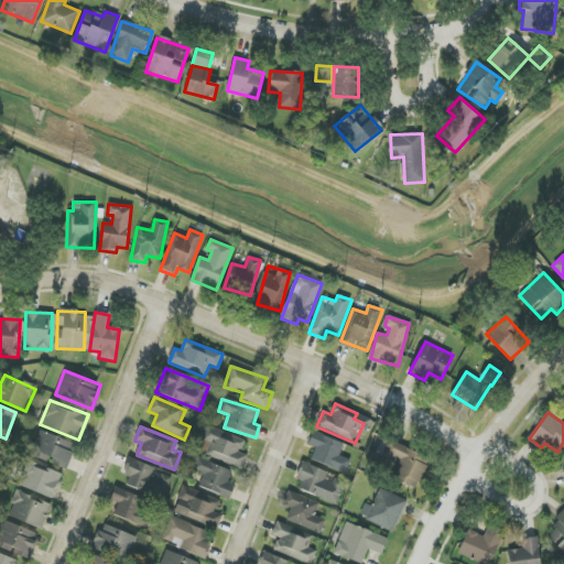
[(199,455),(243,467),(248,455),(241,454),(246,438),(207,427),(199,455)]
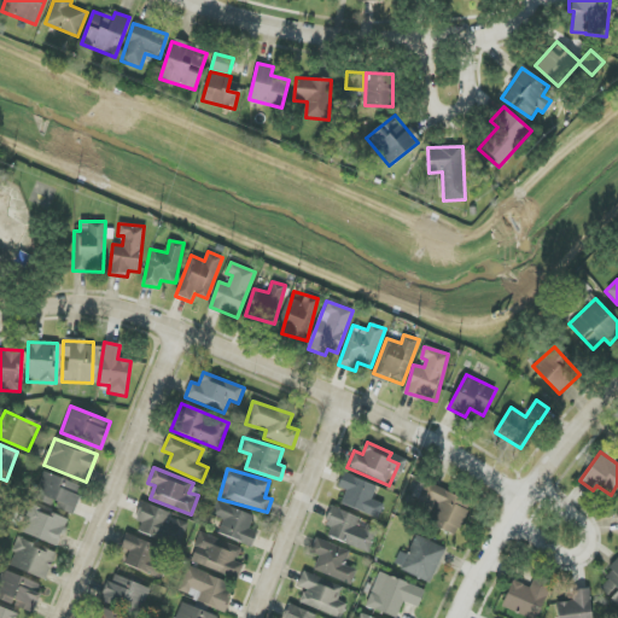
[(54,508),(75,514),(83,485),(42,473),(34,501),(54,507),(54,508)]
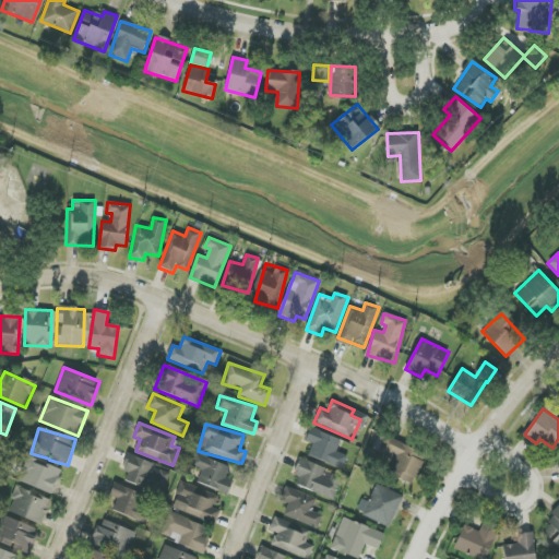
[(309,455),(342,470),(347,456),(336,452),(342,440),(311,428),(306,442),(313,445),(309,455)]
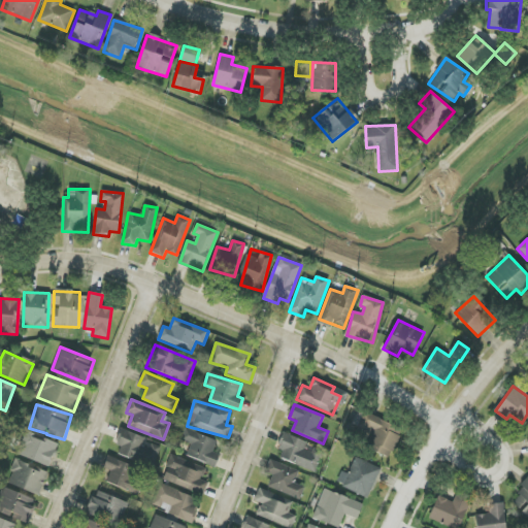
[(392,458),(403,427),(364,414),(359,428),(372,432),(367,450),(392,458)]
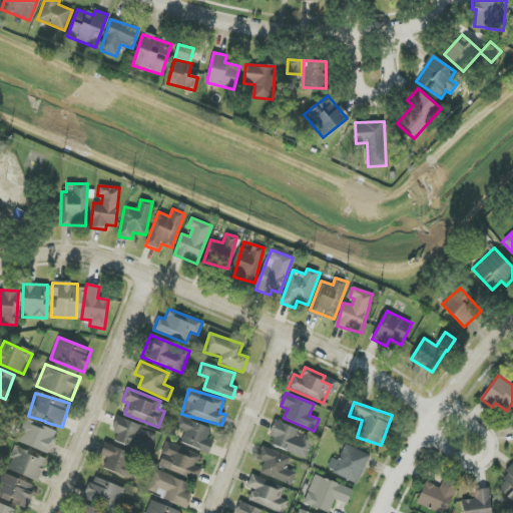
[(141,426),(118,417),(111,432),(117,434),(114,441),(149,455),(157,436),(147,431),(145,436),(138,433),(141,426)]
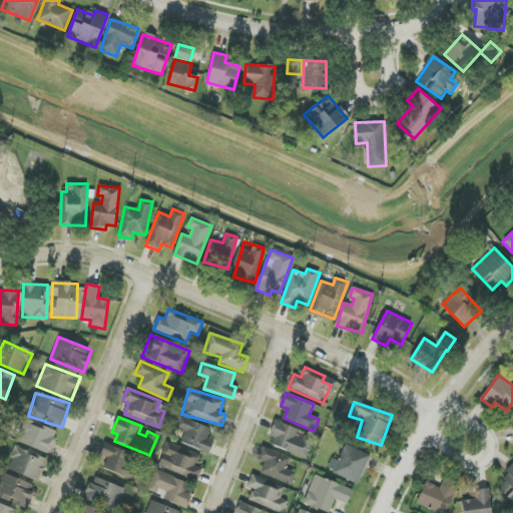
[(185,431),(181,445),(209,453),(213,442),(207,439),(210,427),(179,417),(176,428),(185,431)]
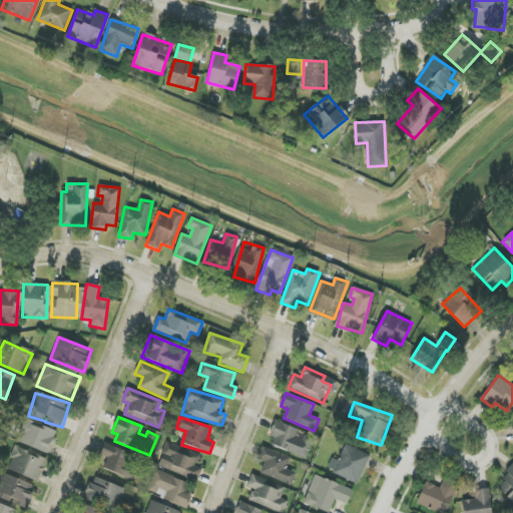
[(57,430),(23,420),(16,442),(50,453),(57,430)]
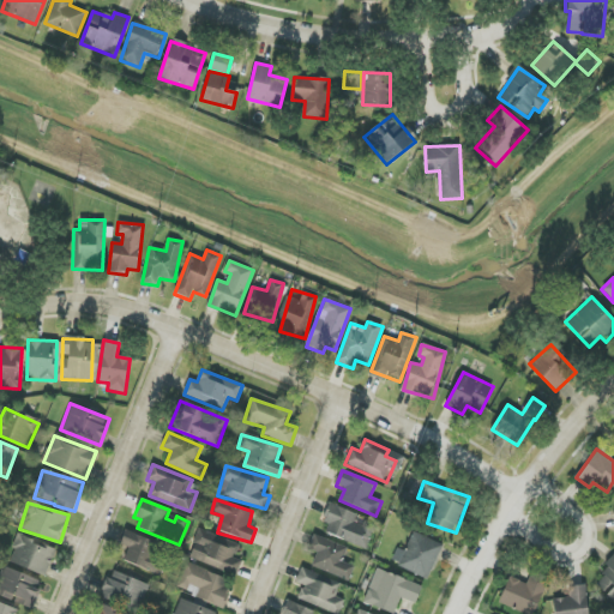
[(354,522),(357,515),(330,504),(323,521),(330,523),(325,533),(366,549),(373,530),(354,522)]
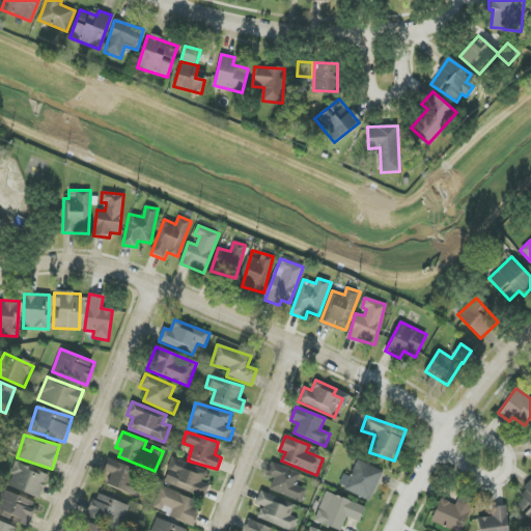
[(139,471),(110,458),(104,471),(112,474),(107,484),(138,498),(142,488),(133,484),(139,471)]
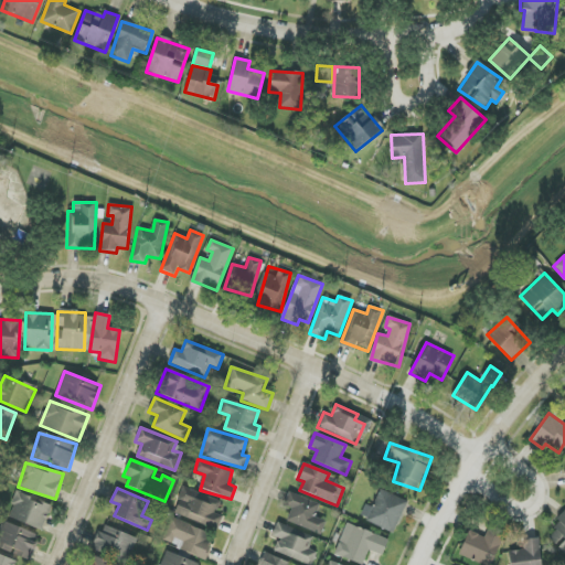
[(217,530),(223,515),(216,513),(221,501),(183,488),(174,514),(217,530)]
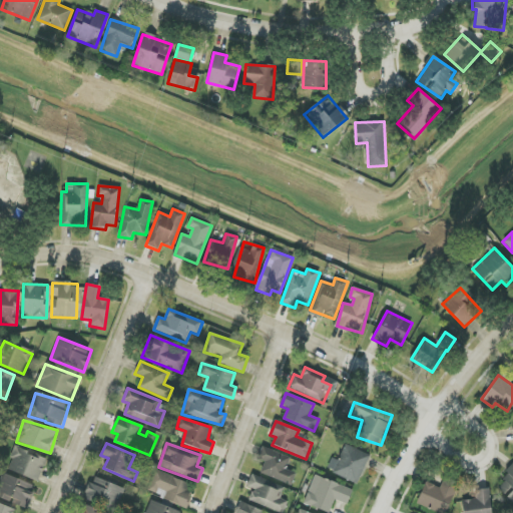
[(370,455),(345,445),(339,460),(332,458),(327,471),(359,483),(370,455)]
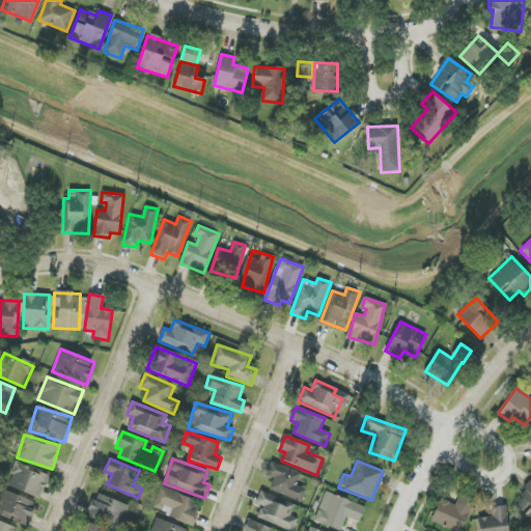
[(297,485),(301,474),(272,462),(267,475),(275,478),(270,490),(302,503),(307,491),(297,485)]
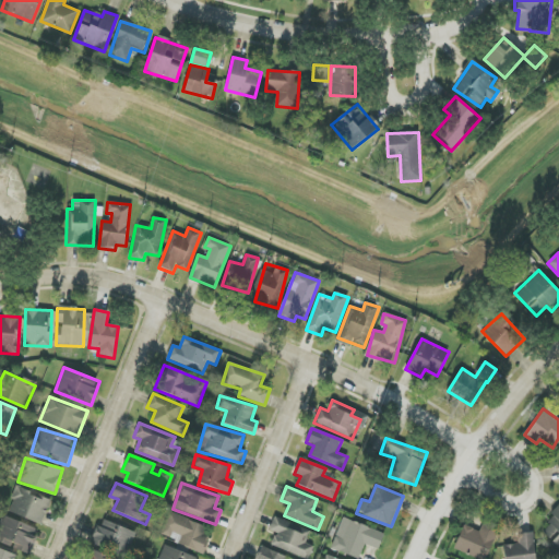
[(51,500),(16,488),(8,512),(42,525),(51,500)]
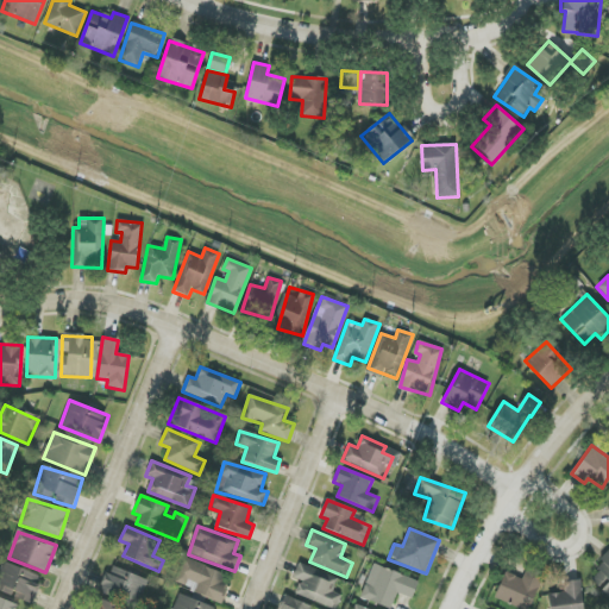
[(608,557),(589,576),(608,597),(608,557)]
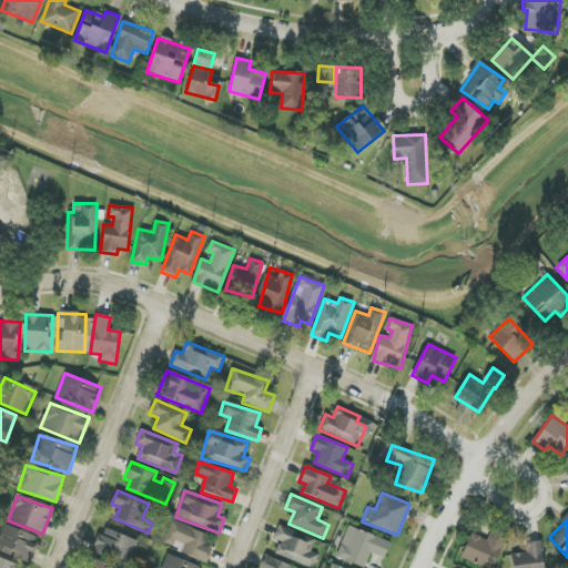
[(163,546),(205,561),(215,536),(172,520),(163,546)]
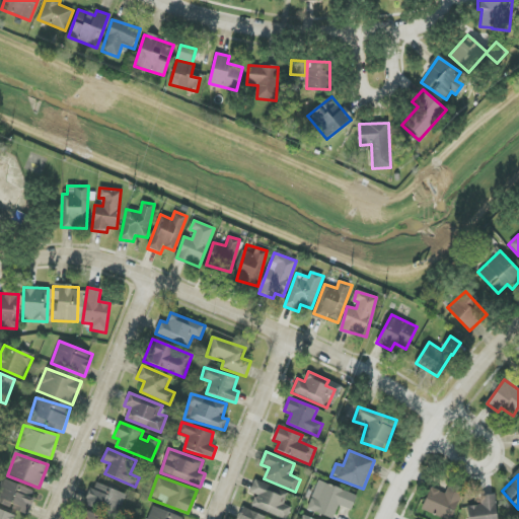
[(0,504),(27,515),(36,492),(3,478),(0,485),(0,504)]
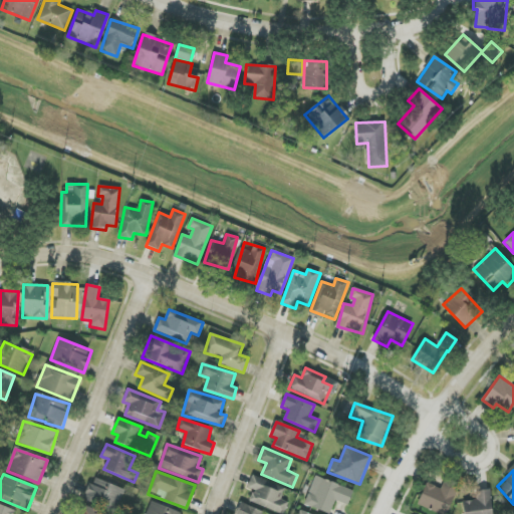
[(353,491),(315,476),(304,505),(328,513),(329,513),(335,500),(348,505),(353,491)]
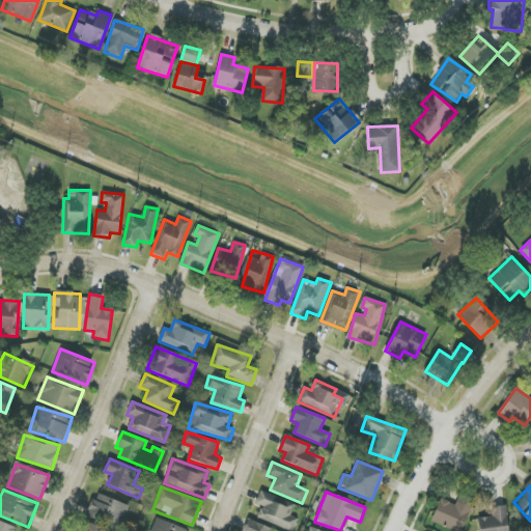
[(130,505),(95,493),(87,514),(121,528),(130,505)]
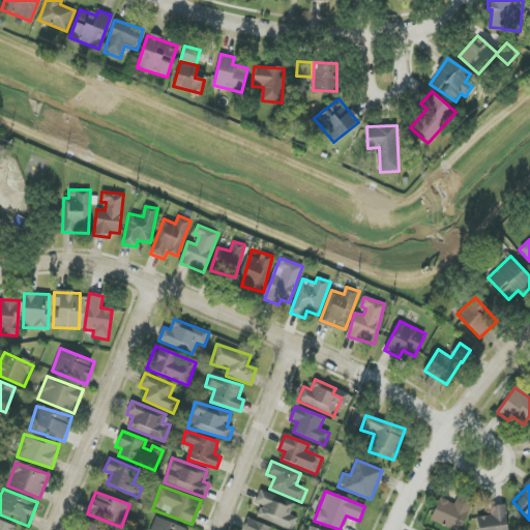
[(294,529),(297,518),(290,516),(294,501),(260,492),(256,503),(261,505),(257,519),(294,529)]
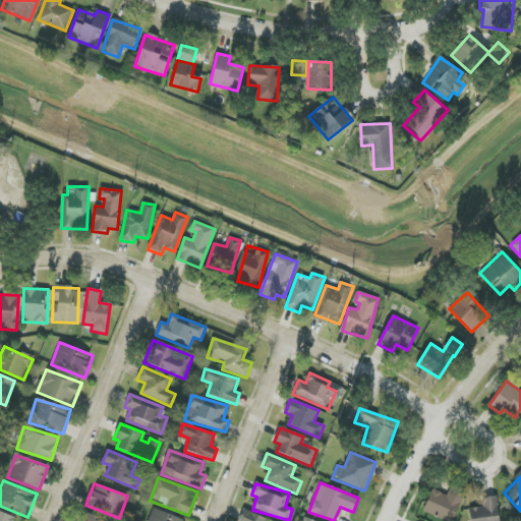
[(453,520),(466,493),(451,485),(447,496),(432,489),(423,511),(445,520),(453,520)]
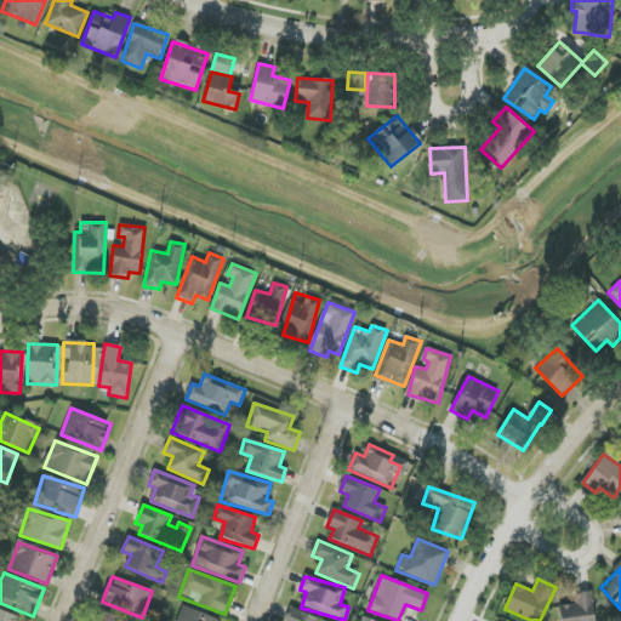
[(594,620),(593,592),(575,593),(575,605),(560,605),(560,620),(594,620)]
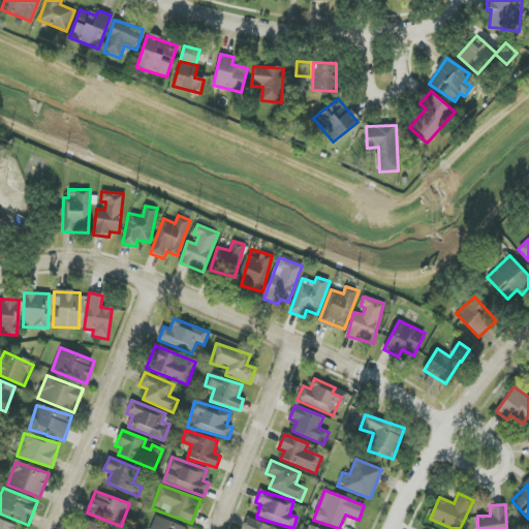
[(151,528),(188,528),(189,528),(156,516),(151,528)]
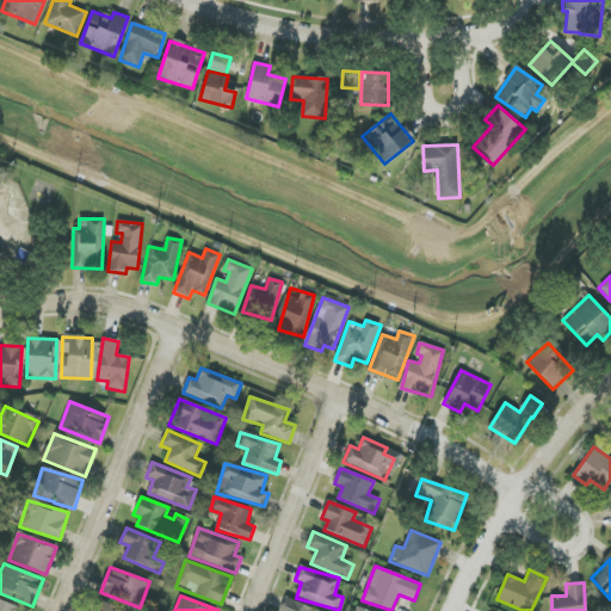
[(313,610),(314,609),(287,598),(281,610),(313,610)]
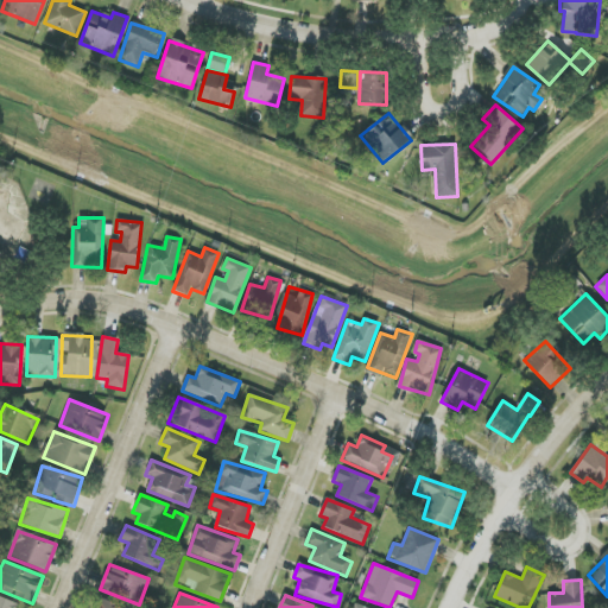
[(0,607),(16,607),(18,605),(0,596),(0,607)]
